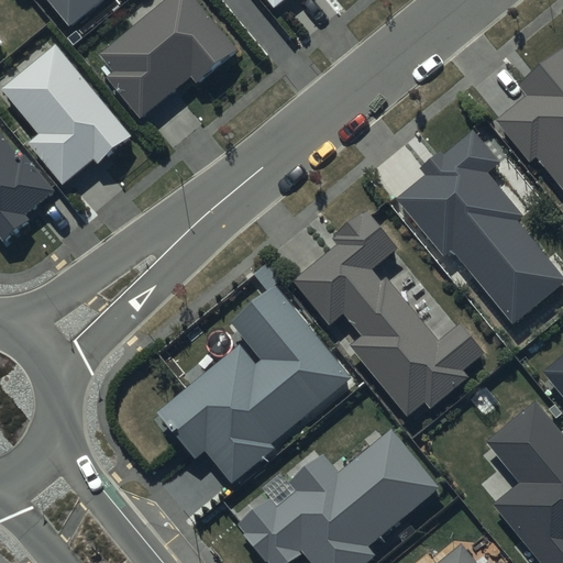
[(48,0),(72,26),(103,0),(48,0)]
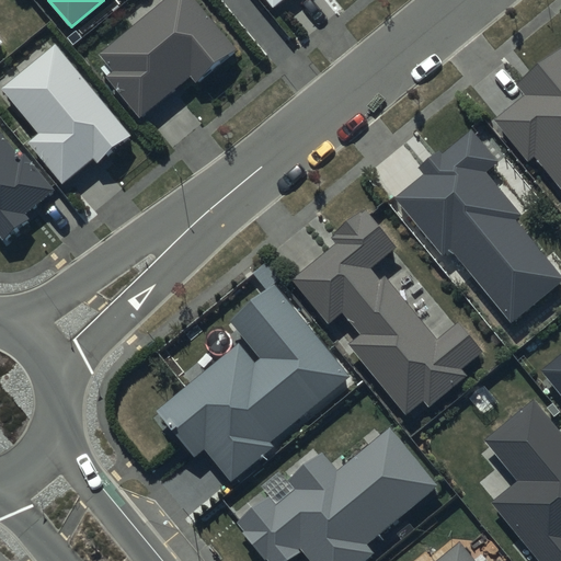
[(236,49),(194,0),(169,0),(105,53),(119,69),(112,76),(142,113),(192,72),(198,80),(236,49)]
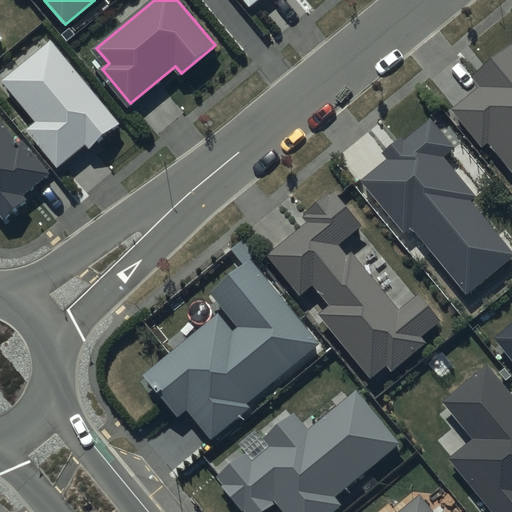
[(122,125),(53,41),(3,81),(38,123),(29,131),(59,168),(87,145),(91,150),(122,125)]
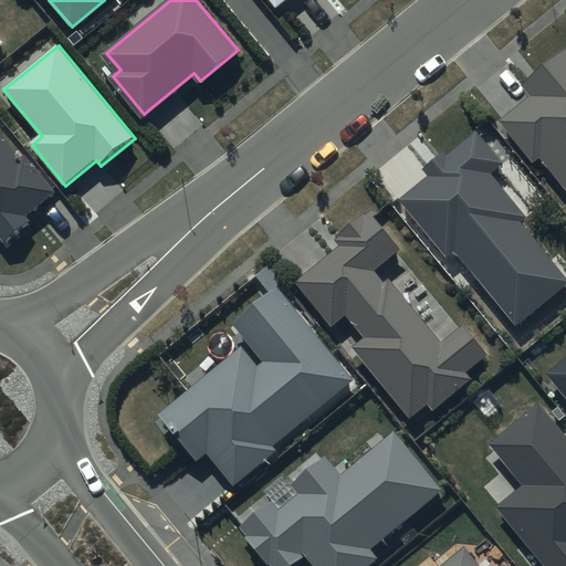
[(565,50),(523,86),(532,96),(502,122),(536,163),(542,159),(565,188),(565,50)]
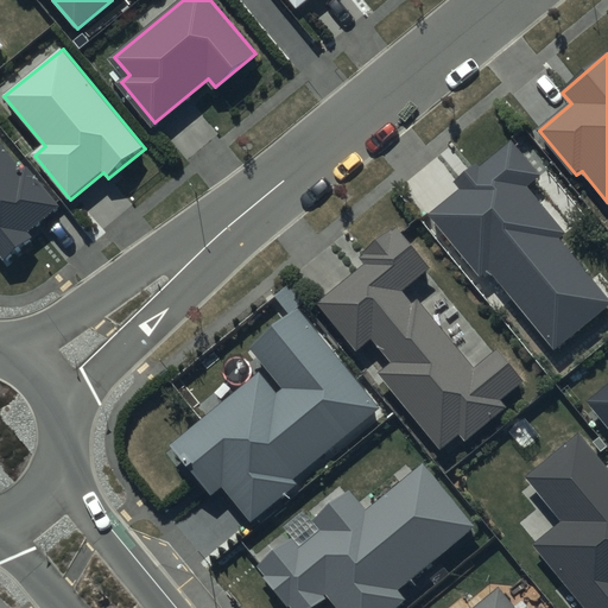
[(460,190),(429,215),(479,277),(487,271),(553,353),(607,308),(607,297),(559,239),(565,234),(526,187),(540,176),(511,140),(479,166),(476,163),(454,182),(460,190)]
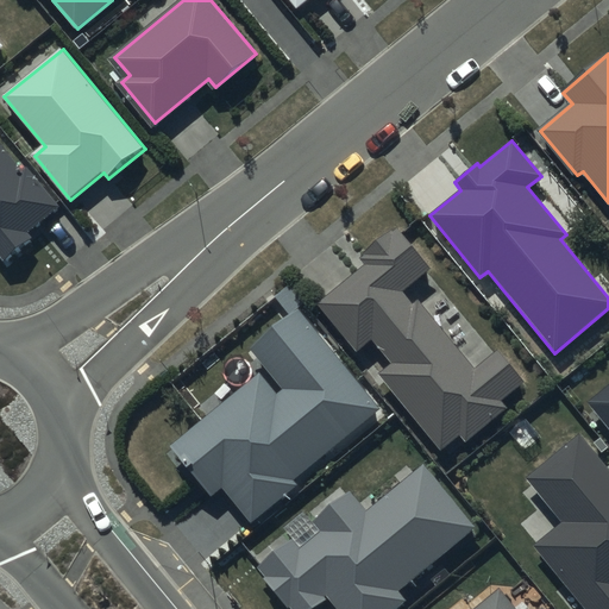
[(22,173),(0,145),(0,250),(5,257),(30,237),(25,231),(57,205),(27,169),(22,173)]
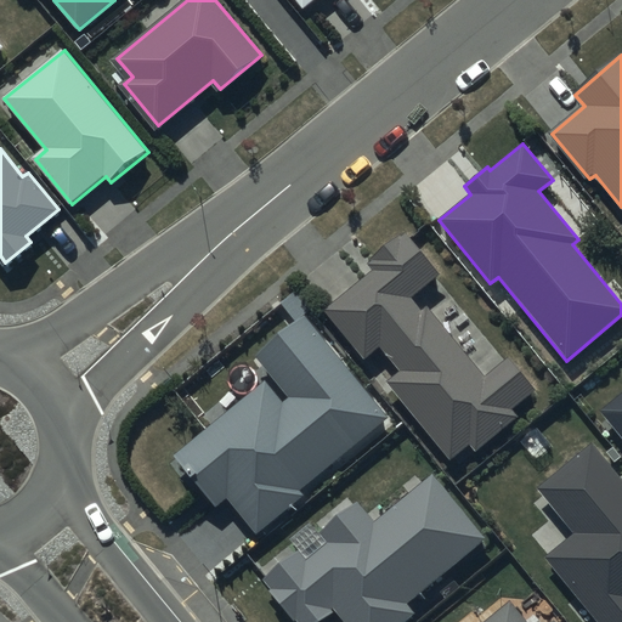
[(442,276),(407,232),(369,264),(375,271),(327,311),(367,361),(383,348),(402,371),(389,382),(453,461),(473,445),(478,451),(519,416),(514,410),(538,389),(513,358),(487,378),(430,307),(425,312),(414,299),(442,276)]
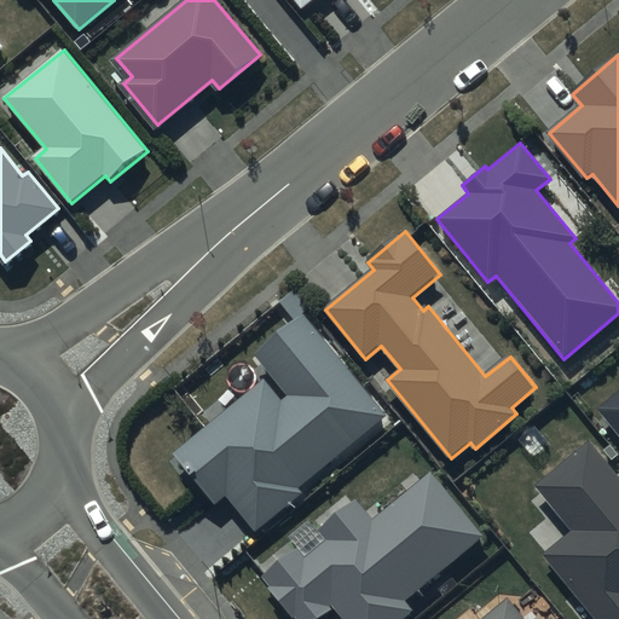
[(387,416),(304,316),(255,356),(288,394),(281,400),(262,379),(172,453),(214,504),(225,495),(255,532),(302,493),(299,489),(387,416)]
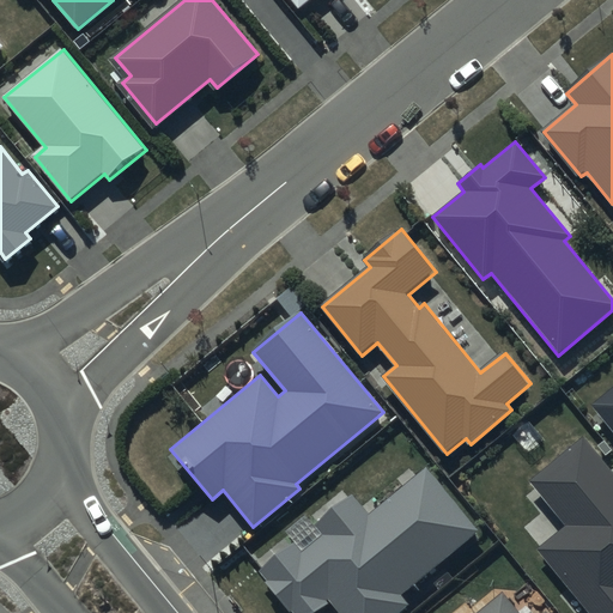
[(612,390),(595,407),(612,429),(612,390)]
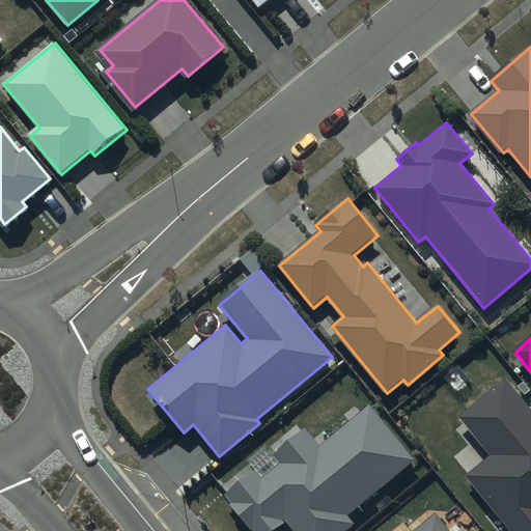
[(530,530),(530,406),(507,378),(458,418),(491,456),(468,476),(512,530),(530,530)]
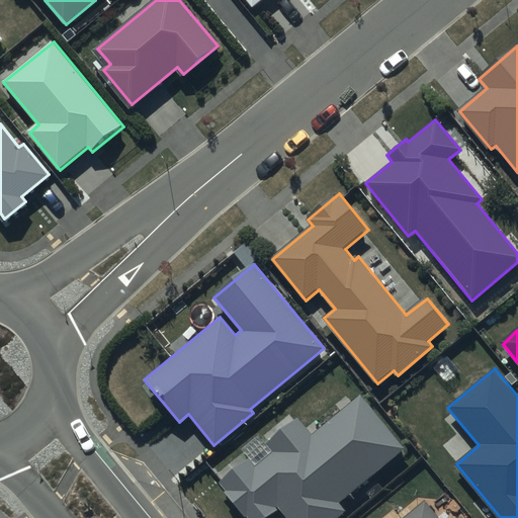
[(406,449),(361,396),(314,435),(299,419),(269,444),(276,452),(257,468),(250,459),(222,483),(229,492),(227,493),(247,517),(249,517),(250,517),(269,517),(281,508),(289,517),(339,517),(348,511),(341,503),(406,449)]
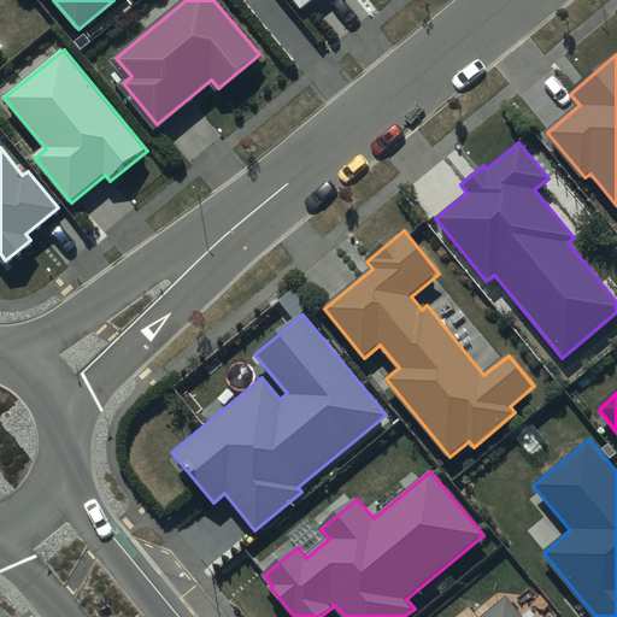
[(553,616),(551,616),(522,616),(507,599),(485,616),(553,616)]
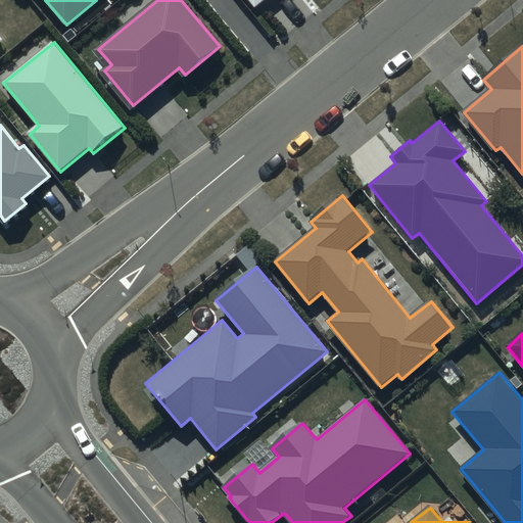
All buildings are outlined.
